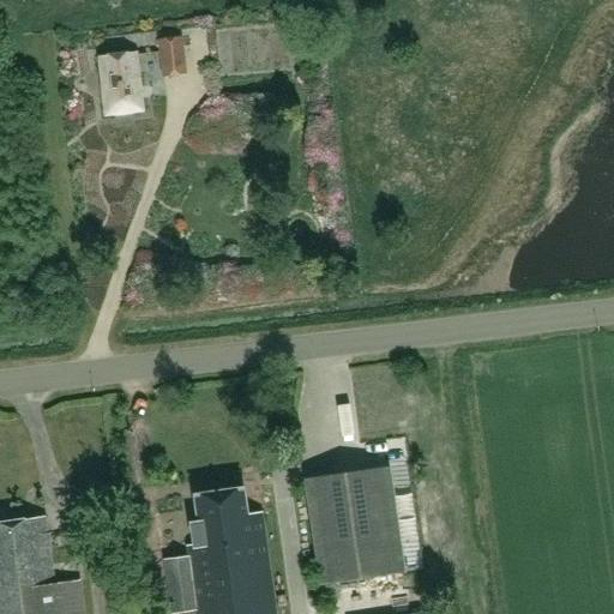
[(162,77),(187,72),(184,35),(158,38),(162,77)]
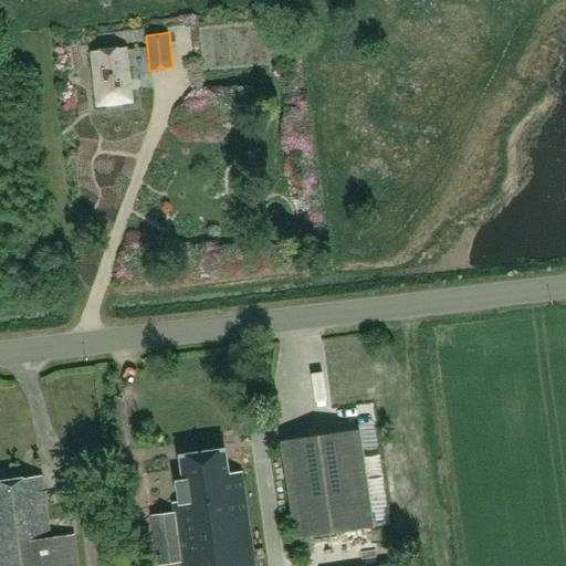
[(98,106),(132,103),(125,50),(92,53),(98,106)]
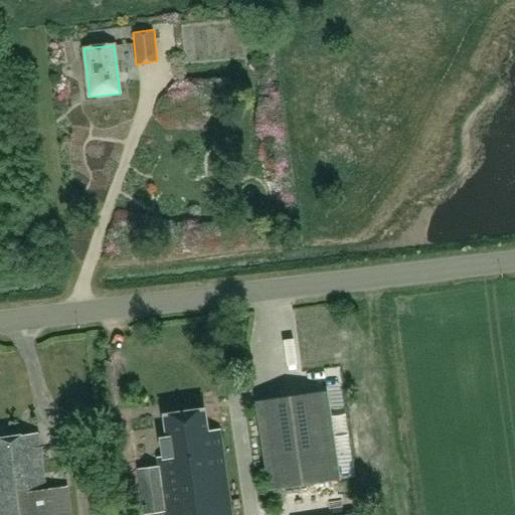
[(342,370),(328,372),(331,390),(345,388),(342,370)]
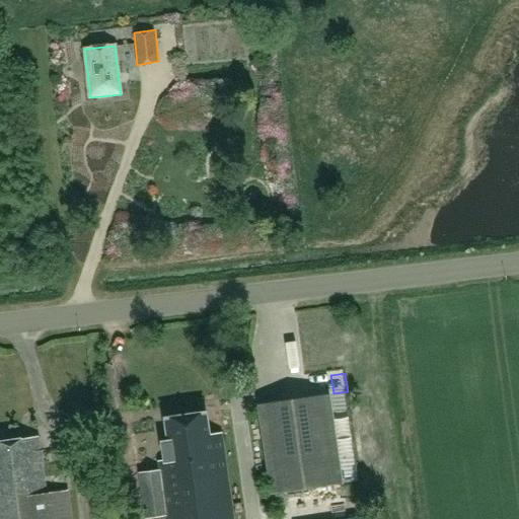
[(326,393),(258,402),(271,495),(339,485),(326,393)]
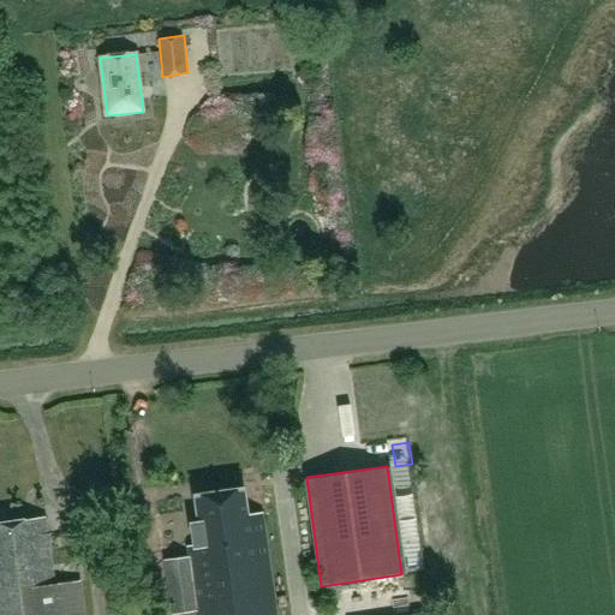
[(195,559),(167,562),(172,604),(196,601),(197,614),(276,614),(263,513),(249,514),(245,487),(196,494),(199,523),(190,524),(195,559)]
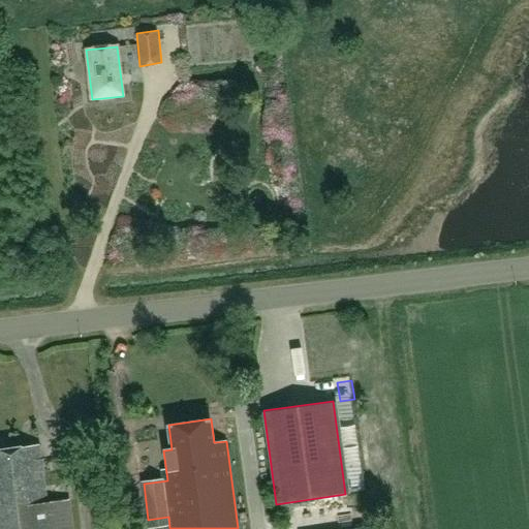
[(0,528),(72,528),(69,499),(47,502),(39,445),(0,449),(0,528)]
